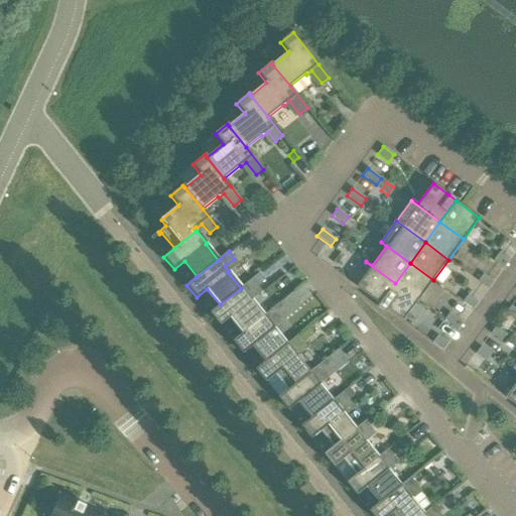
[(493,261),(503,269),(509,262),(499,254),(493,261)]
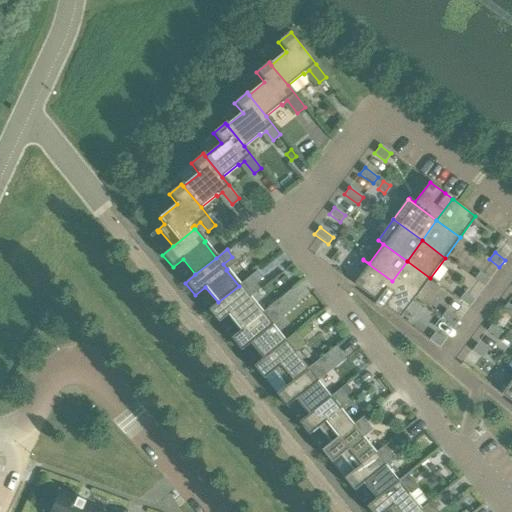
[(347,281),(376,302),(377,302),(392,281),(363,260),(347,281)]
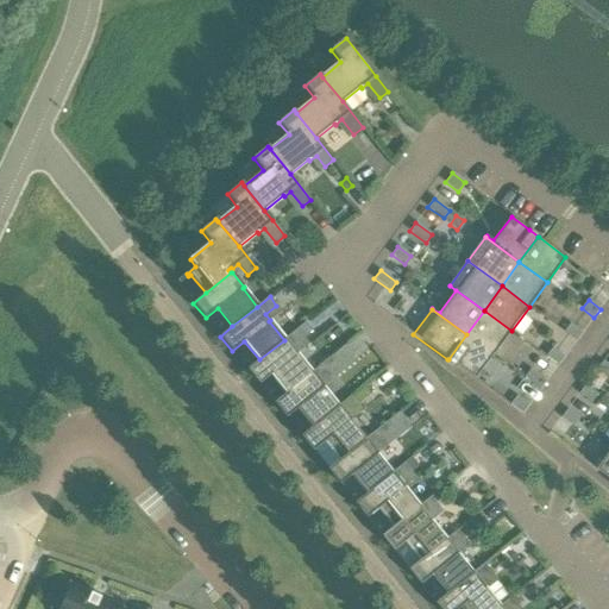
[(484,311),(466,334),(494,355),(512,331),(484,311)]
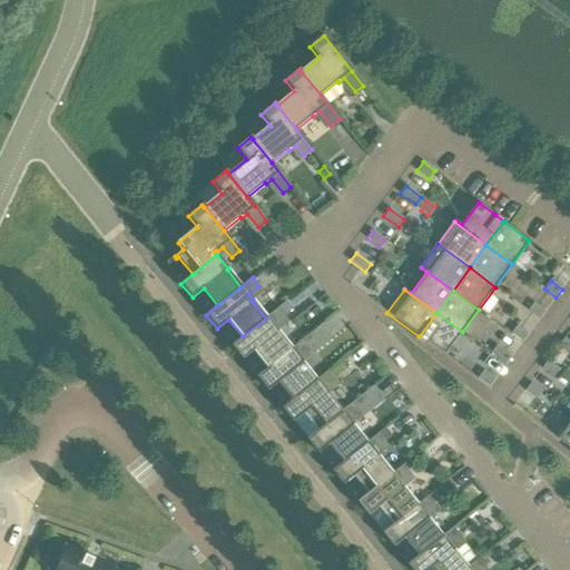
[(528,311),(539,320),(546,312),(533,303),(528,311)]
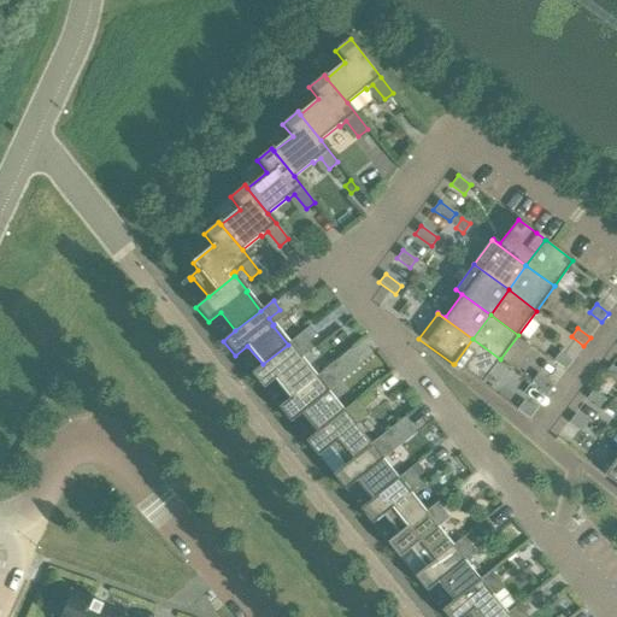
[(275,380),(289,399),(315,378),(300,359),(301,358),(297,352),(307,344),(300,334),(288,345),(263,364),(251,375),(263,389),(275,380)]
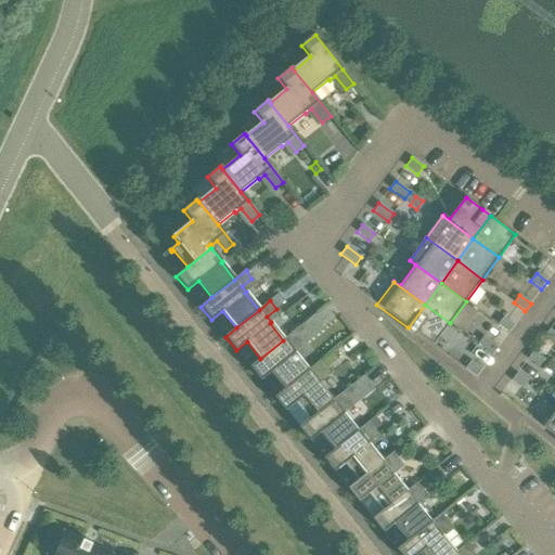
[(409,327),(408,327),(405,331),(414,337),(416,334),(433,346),(450,323),(425,305),(409,327)]
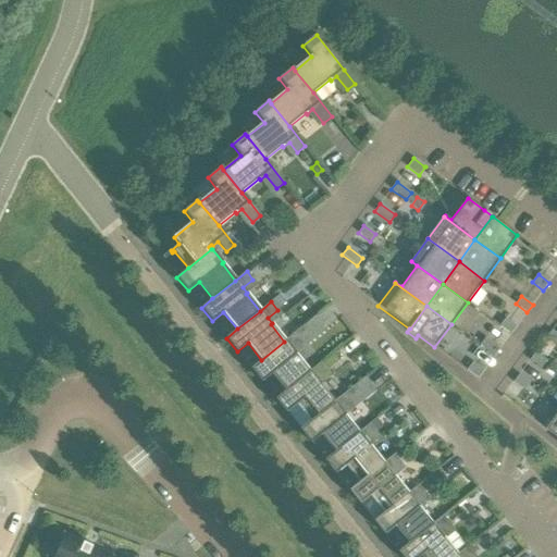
[(499,326),(510,334),(517,326),(505,318),(499,326)]
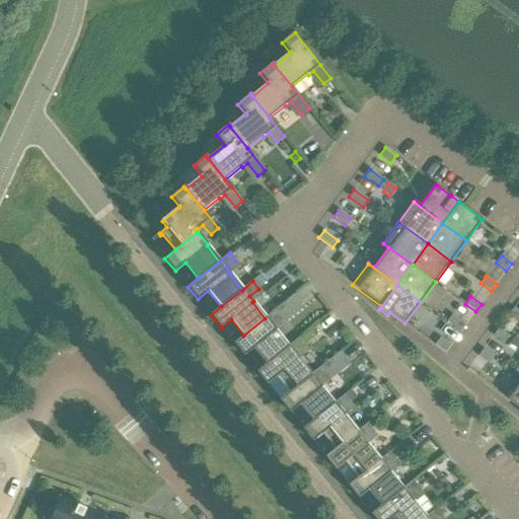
[(518,311),(514,308),(509,315),(518,322),(518,311)]
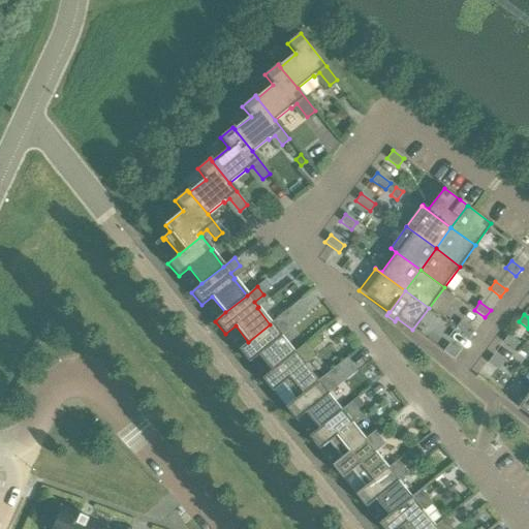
[(259,354),(272,371),(293,353),(280,337),(281,336),(277,331),(287,323),(281,315),(270,324),(248,342),(238,350),(248,363),(259,354)]
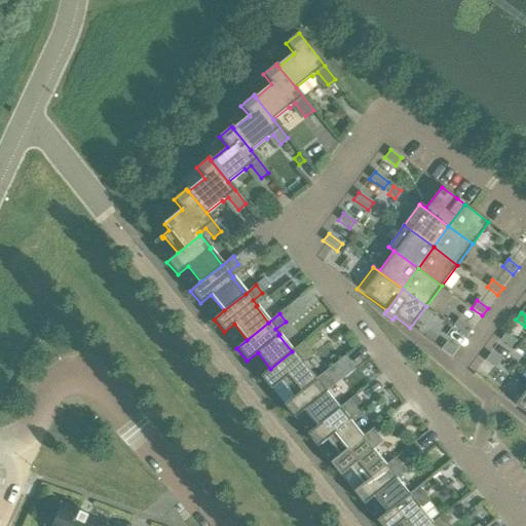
[(453,326),(466,336),(473,329),(458,318),(453,326)]
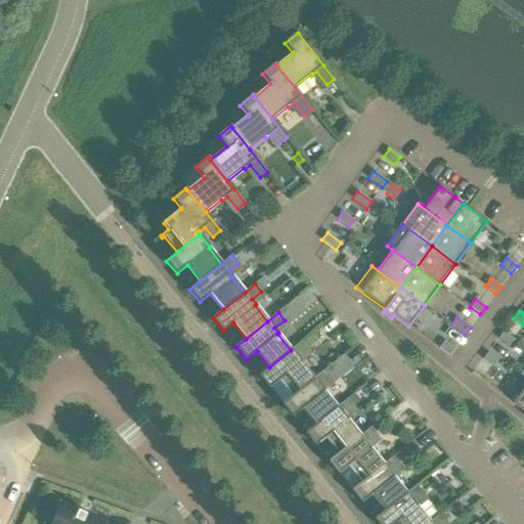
[(504,332),(498,339),(509,347),(514,339),(504,332)]
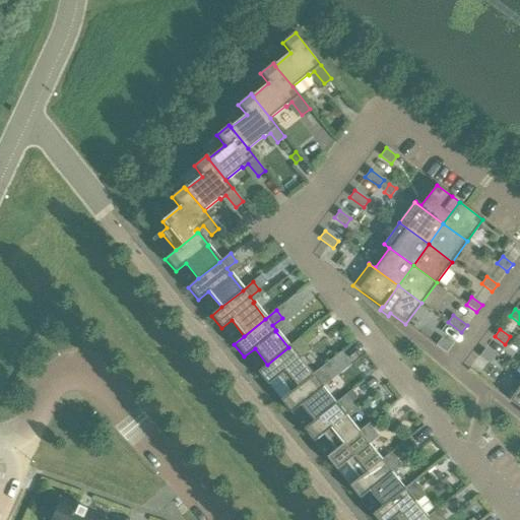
[(277,377),(289,393),(312,376),(299,360),(300,359),(296,353),(305,346),(299,338),(288,347),(267,365),(257,373),(267,385),(277,377)]
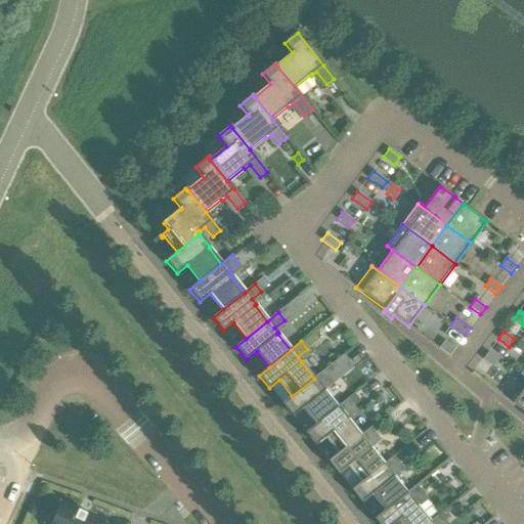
[(444,341),(439,348),(438,349),(449,356),(455,349),(444,341)]
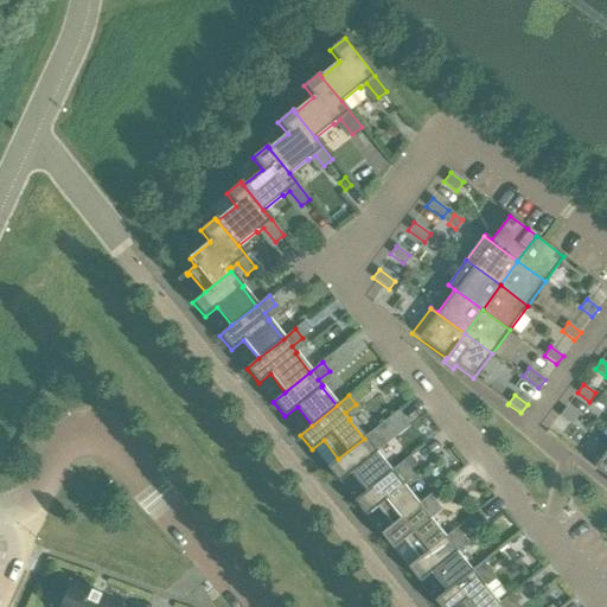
[(566,408),(560,416),(572,426),(577,417),(566,408)]
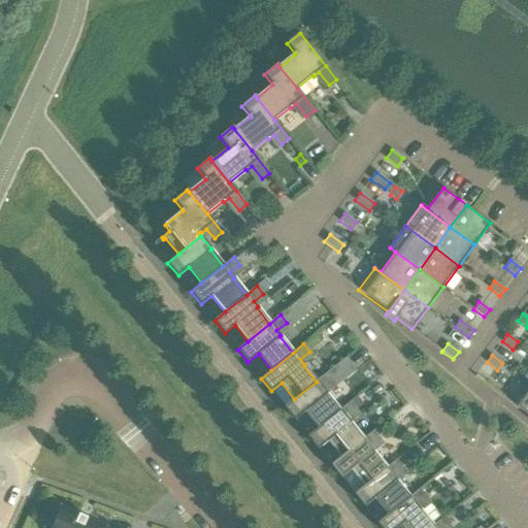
[(305,411),(318,428),(339,410),(327,394),(328,394),(323,388),(333,381),(327,373),(317,382),(294,399),(284,407),(294,420),(305,411)]
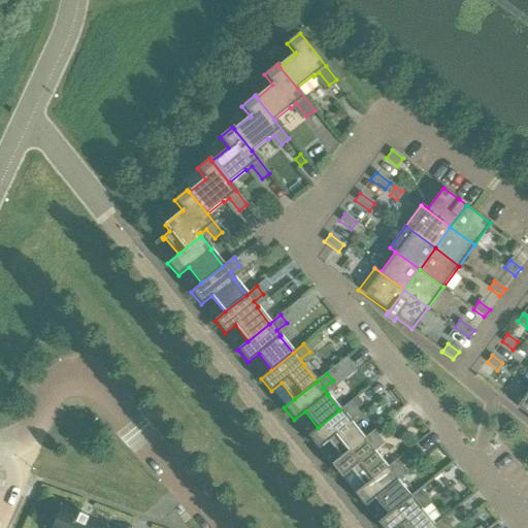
[(527,391),(517,407),(527,415),(527,391)]
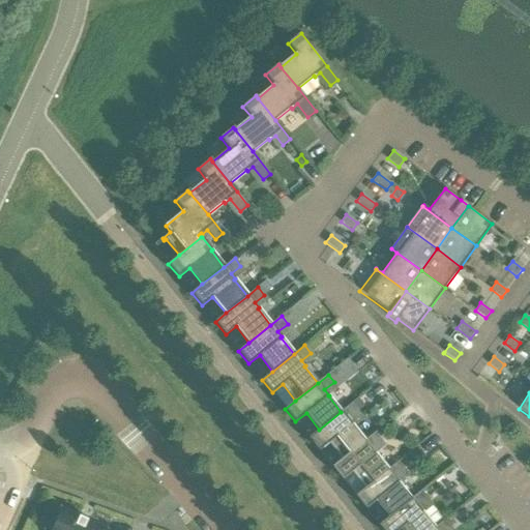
[(329,442),(343,459),(364,441),(351,424),(352,424),(348,418),(357,411),(351,404),(341,412),(319,430),(308,438),(319,450),(329,442)]
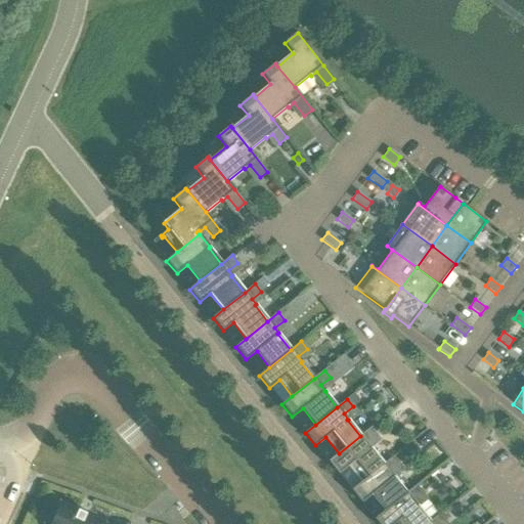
[(349,466),(361,482),(383,465),(370,448),(372,448),(366,442),(377,435),(370,428),(360,436),(339,453),(328,462),(338,475),(349,466)]
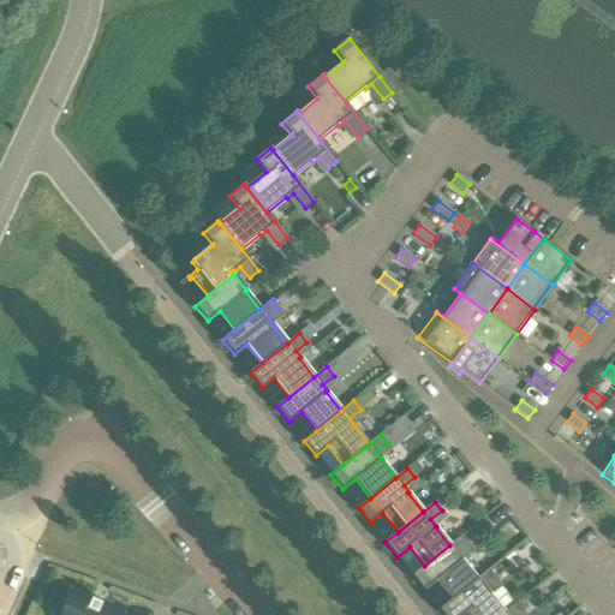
[(436,580),(452,599),(477,579),(461,560),(463,560),(458,553),(469,544),(461,536),(449,545),(424,566),(412,575),(424,591),(436,580)]
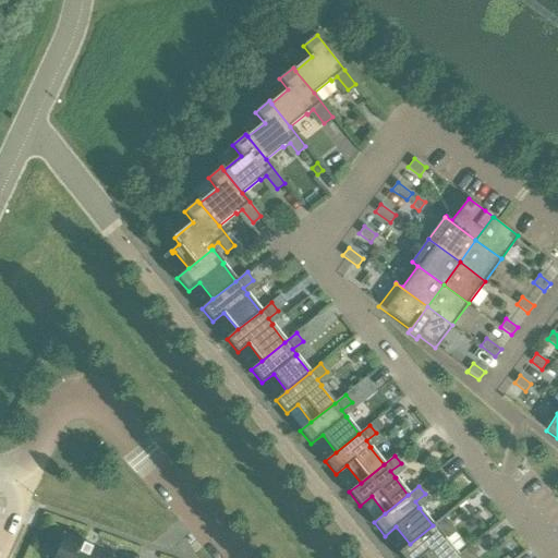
[(420,557),(421,557),(453,557),(457,556),(444,538),(445,538),(440,532),(450,524),(444,517),(433,525),(410,544),(398,553),(402,557),(420,557)]
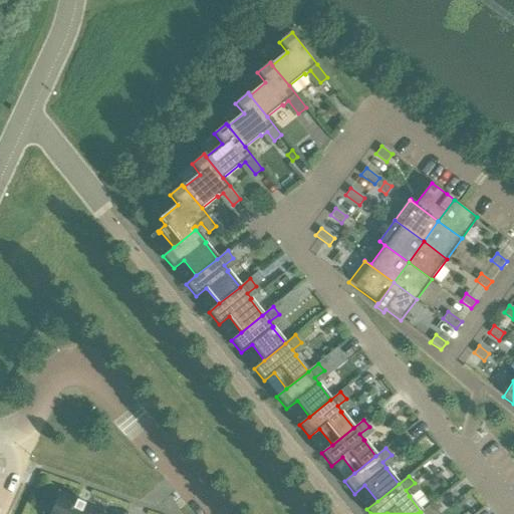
[(101,513),(102,513),(84,505),(85,504),(76,500),(76,501),(59,493),(51,510),(50,509),(48,513),(101,513)]
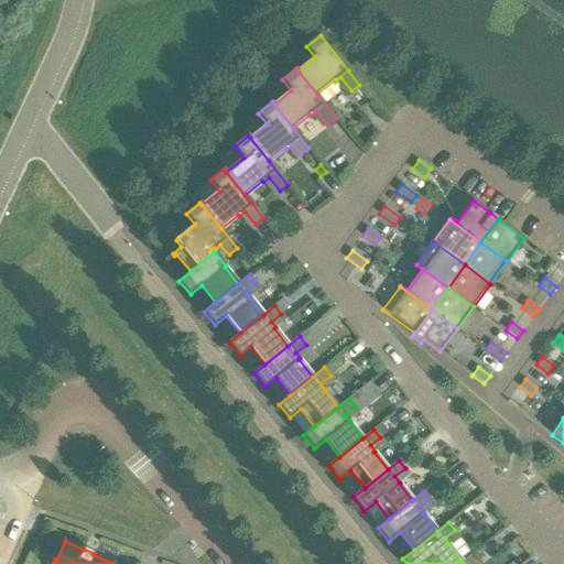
[(475,563),(479,561),(473,553),(462,562),(458,563),(475,563)]
